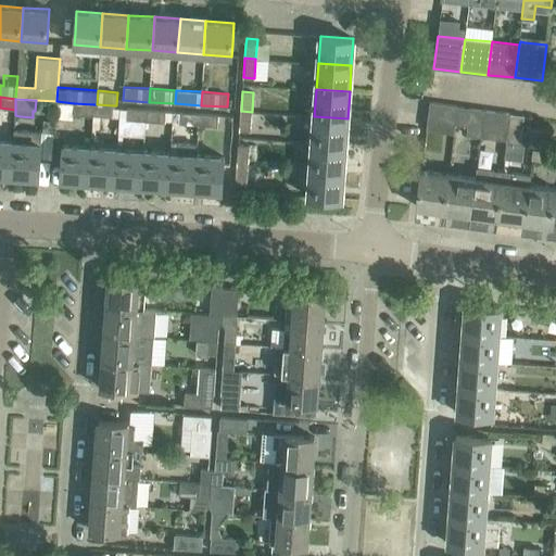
[(455,119),(457,106),(429,102),(428,116),(455,119)]
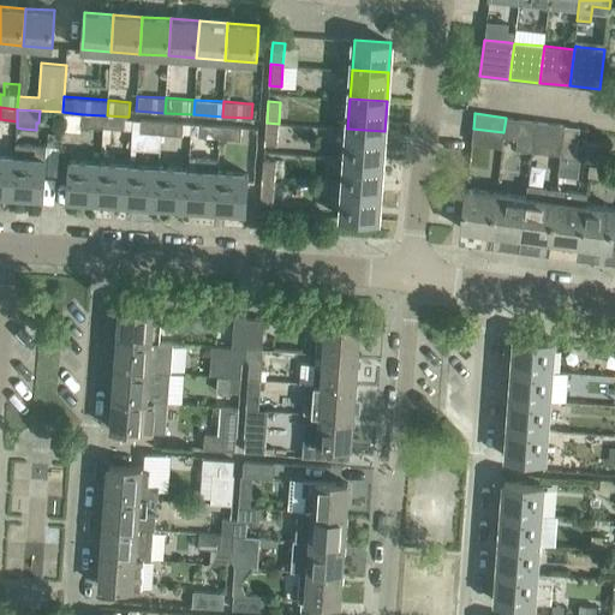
[(82,125),(103,127),(103,115),(82,114),(82,125)]
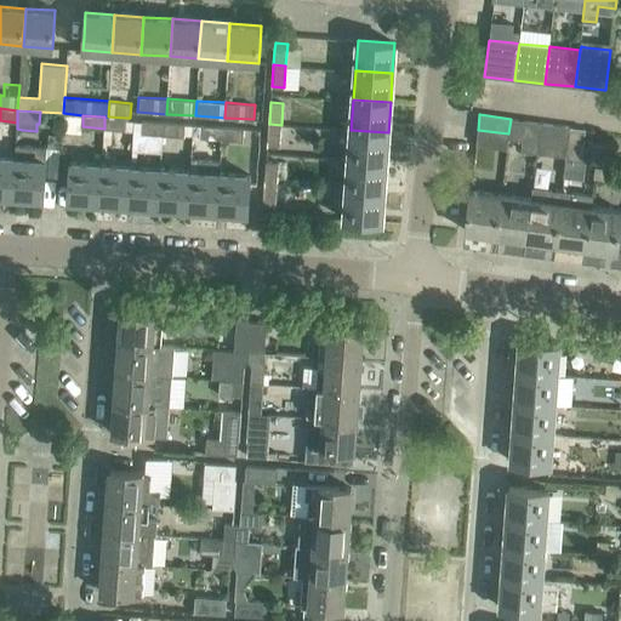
[(104,117),(104,129),(112,129),(134,130),(134,121),(126,120),(126,118),(108,117),(104,117)]
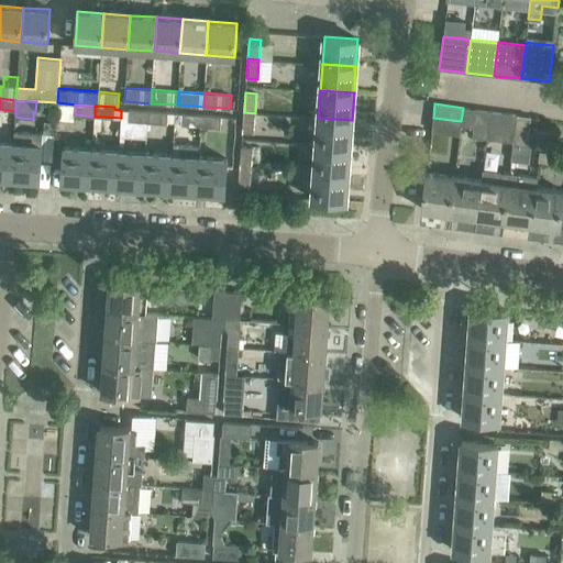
[(476,109),(463,108),(461,121),(461,125),(474,127),(473,136),(486,139),(489,111),(476,109)]
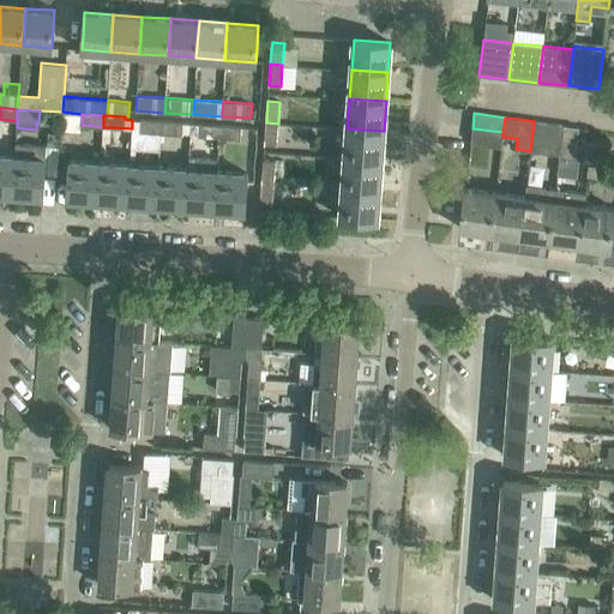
[(162,121),(140,119),(139,132),(161,133),(162,121)]
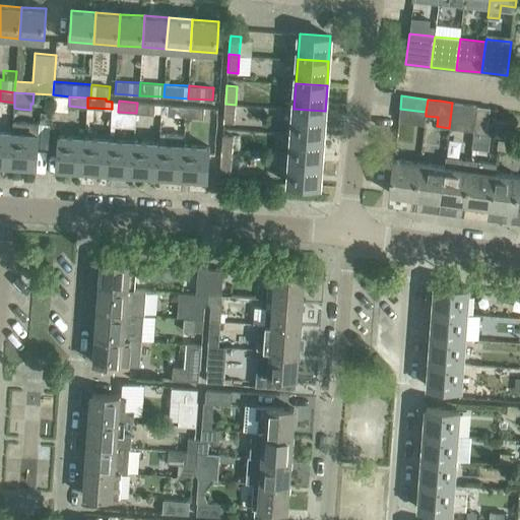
[(155,104),(137,103),(136,113),(154,114),(155,104)]
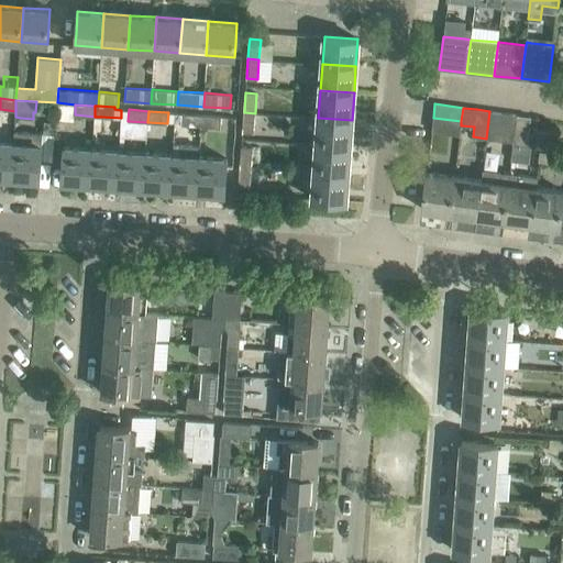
[(517,114),(489,111),(486,139),(512,142),(517,114)]
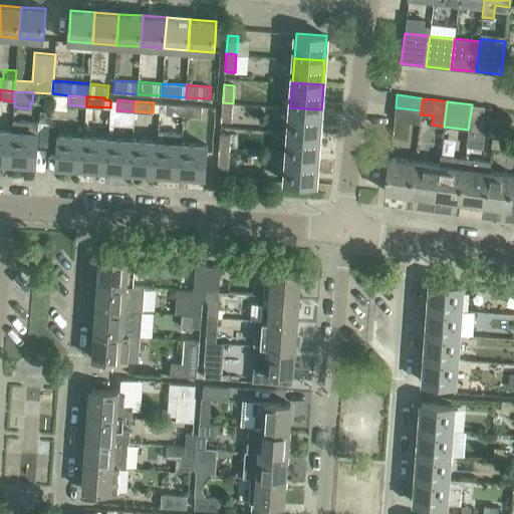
[(233,103),(223,102),(222,120),(232,121),(233,103)]
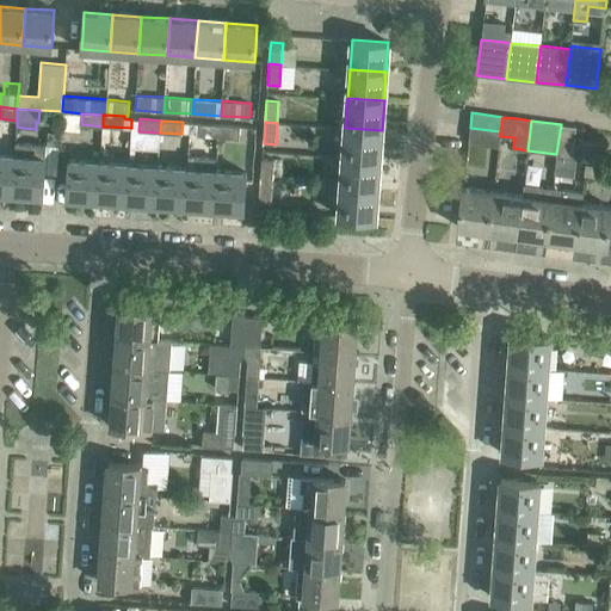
[(197,123),(196,135),(218,137),(220,124),(197,123)]
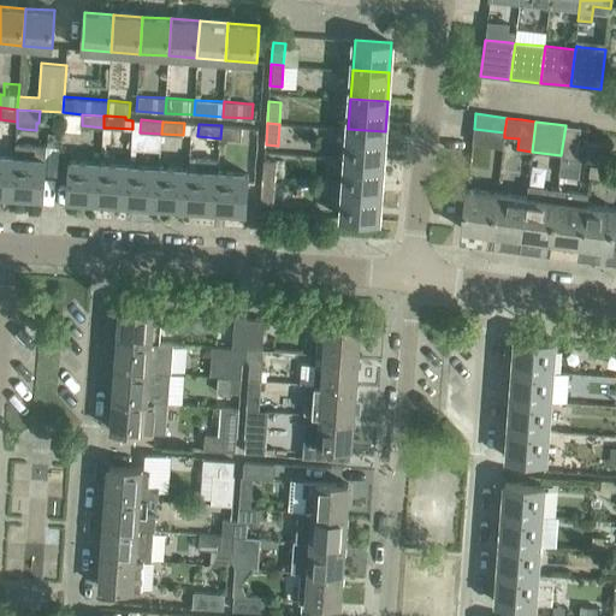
[(242,128),(221,125),(220,138),(242,140),(242,128)]
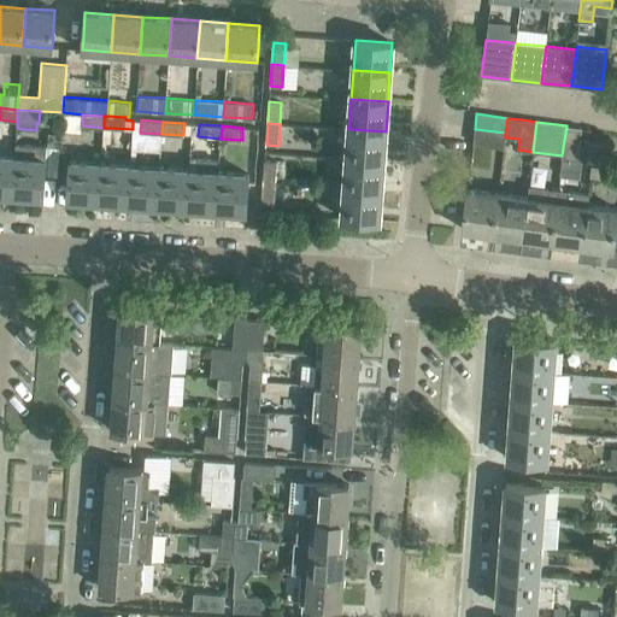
[(581,128),(566,125),(562,156),(579,158),(581,128)]
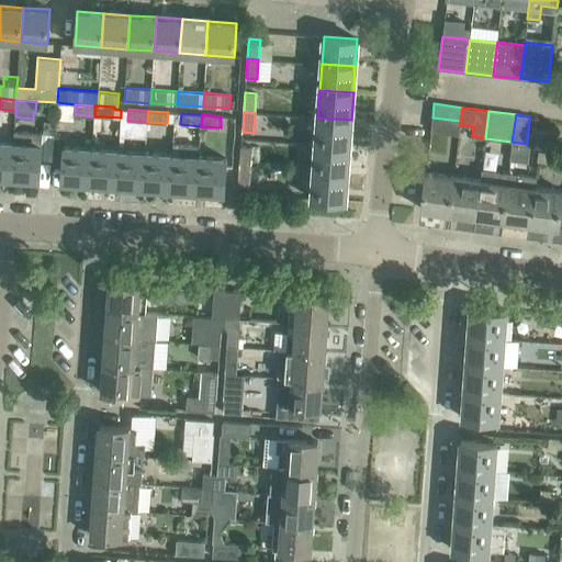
[(317,117),(315,143),(349,145),(351,120),(317,117)]
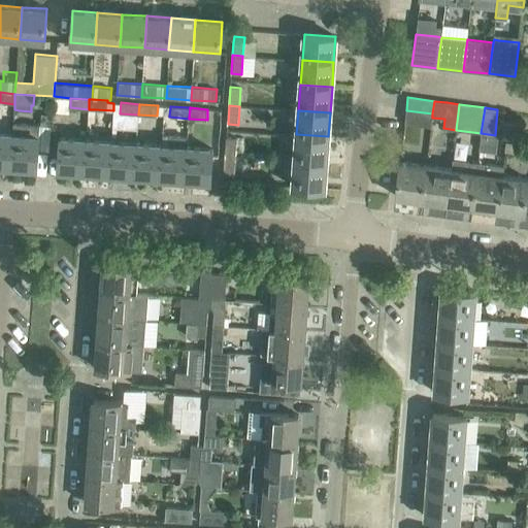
[(12,133),(10,166),(37,168),(38,147),(39,135),(39,126),(13,124),(12,133)]
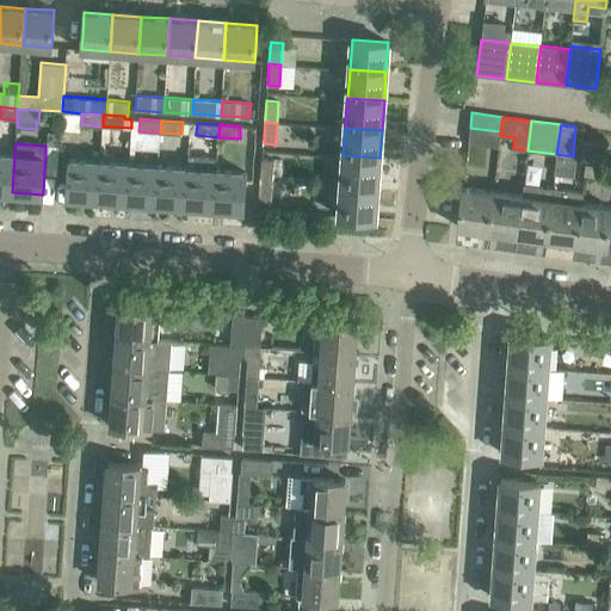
[(14,154),(0,153),(0,191),(12,192),(14,154)]
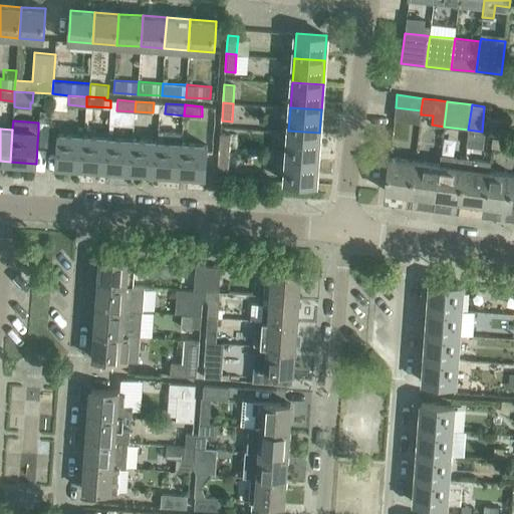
[(319,133),(288,131),(287,156),(317,158),(319,133)]
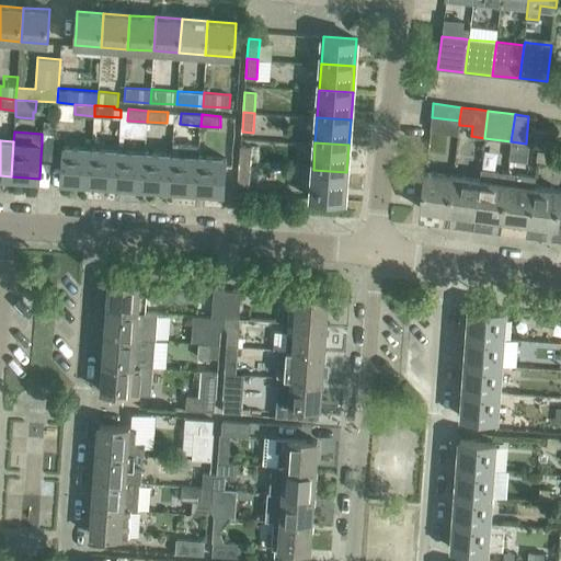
[(89,182),(91,148),(64,146),(61,180),(89,182)]
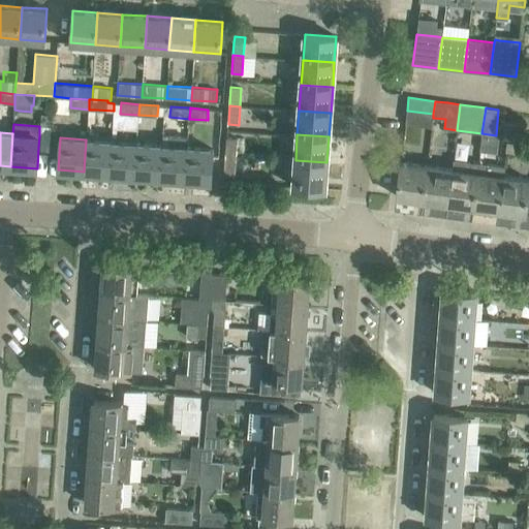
[(226,137),(225,156),(236,157),(238,137),(226,137)]
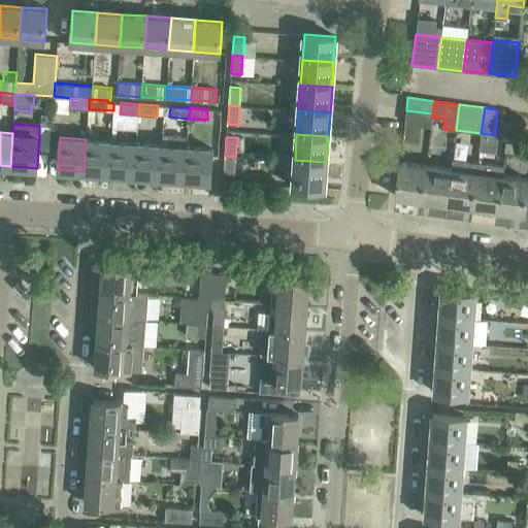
[(111,141),(86,139),(84,171),(109,173),(111,141)]
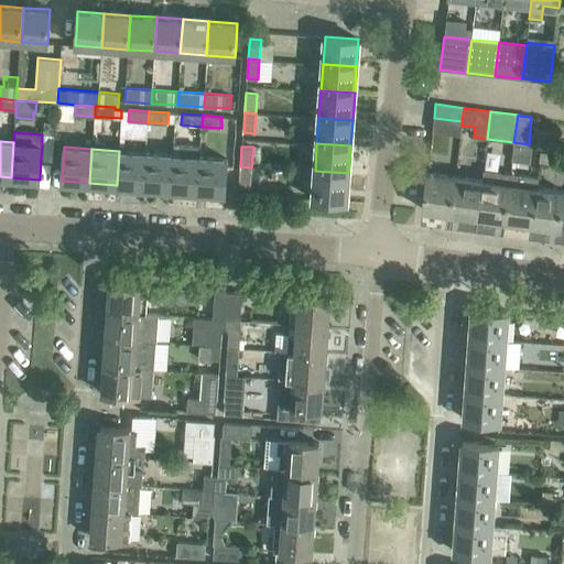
[(145,153),(119,151),(117,185),(143,187),(145,153)]
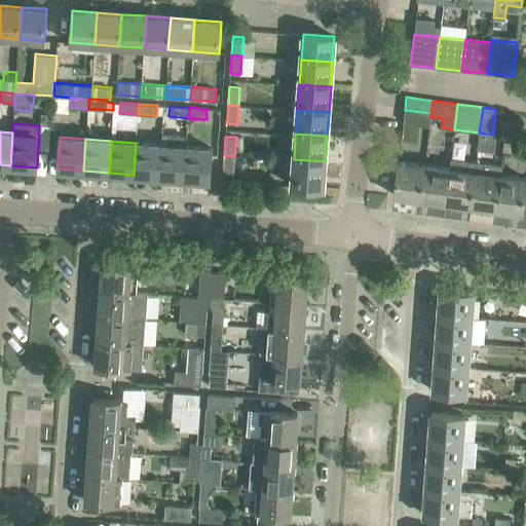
[(525,144),(504,141),(503,150),(525,153),(525,144)]
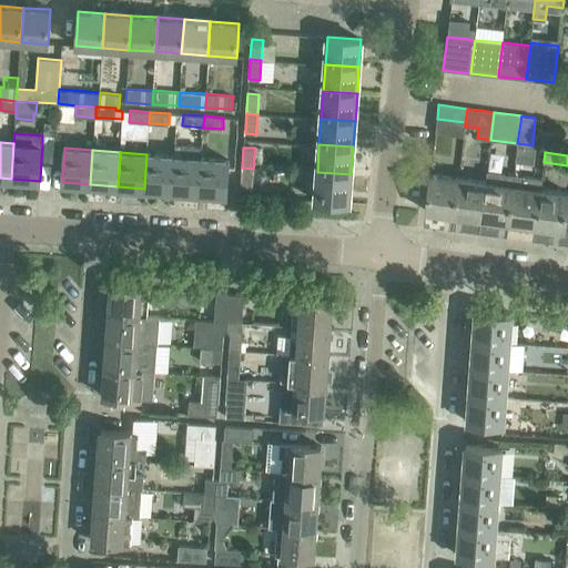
[(146,154),(144,189),(171,190),(174,155),(146,154)]
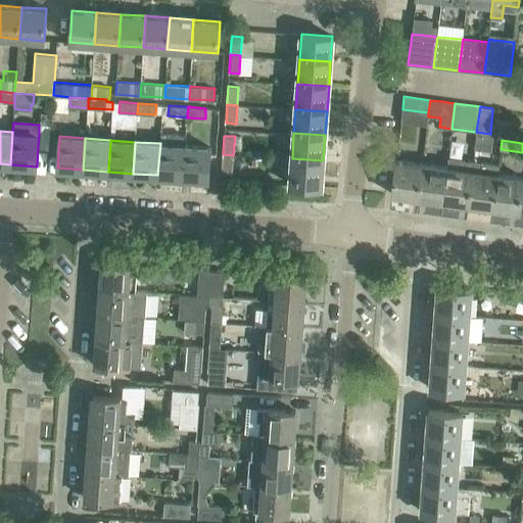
[(160,143),(157,175),(182,177),(185,145),(160,143)]
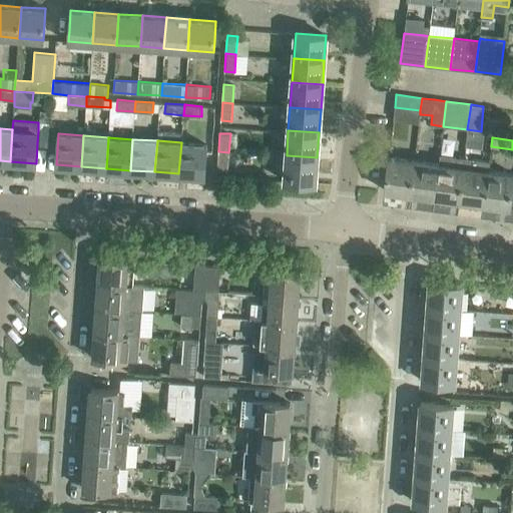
[(181,142),(178,173),(204,175),(206,155),(206,144),(181,142)]
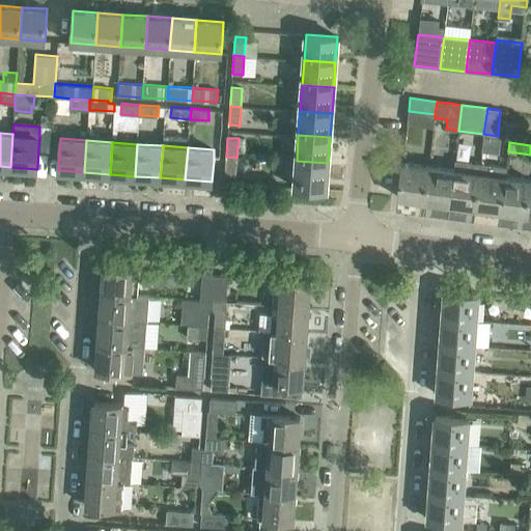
[(236,158),(226,157),(225,175),(235,175),(236,158)]
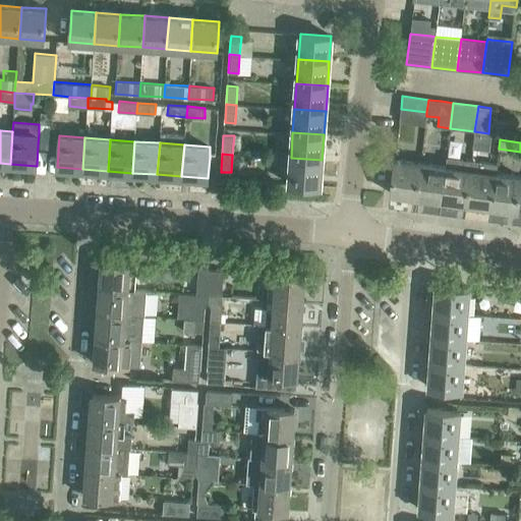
[(440,192),(439,200),(464,204),(470,159),(449,156),(447,167),(444,166),(440,192)]
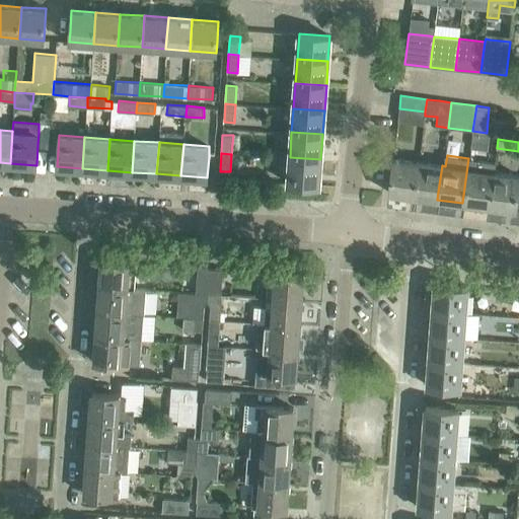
[(290,157),(288,183),(318,186),(320,159),(290,157)]
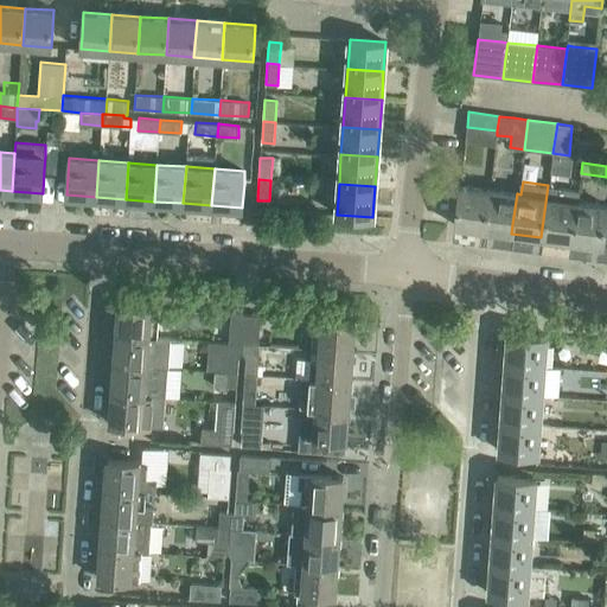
[(579,189),(548,185),(541,237),(573,242),(579,189)]
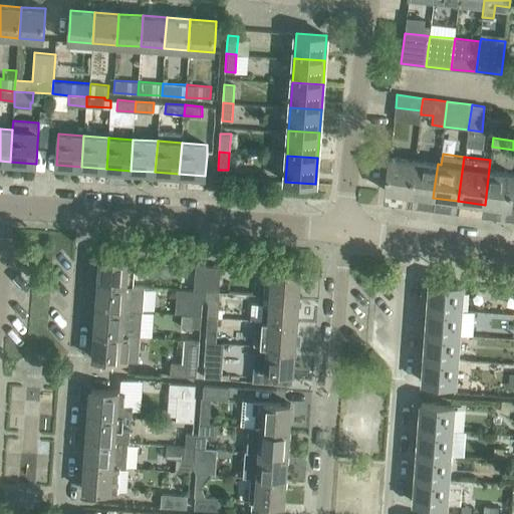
[(414,161),(390,158),(386,191),(410,194),(414,161)]
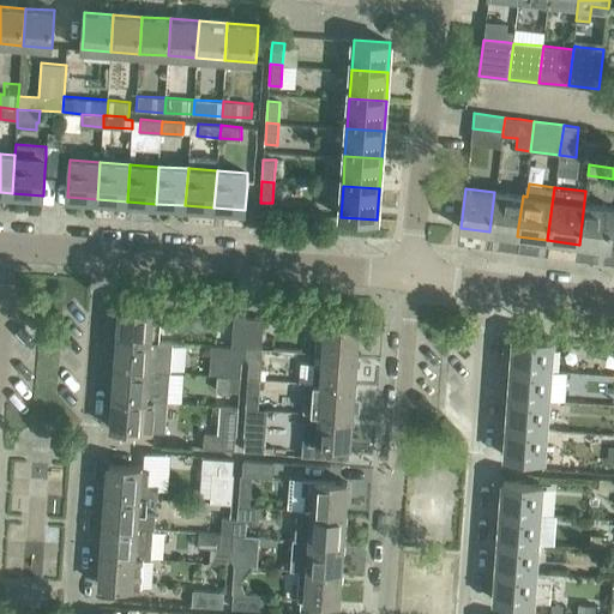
[(587,191),(585,191),(579,245),(609,248),(613,210),(613,208),(584,204),(587,191)]
